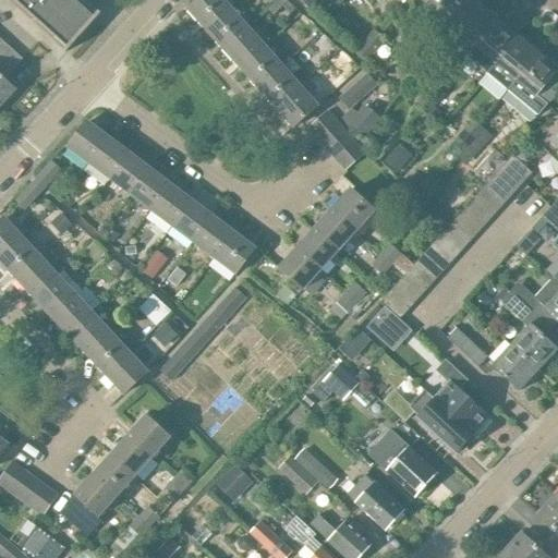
[(12,0),(32,17),(47,0),(12,0)]
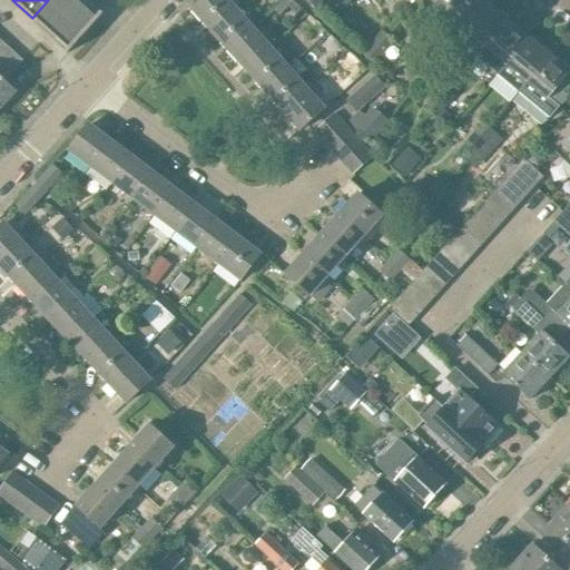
[(74,0),(48,0),(32,18),(68,49),(66,51),(68,53),(102,16),(100,13),(95,19),(74,0)]
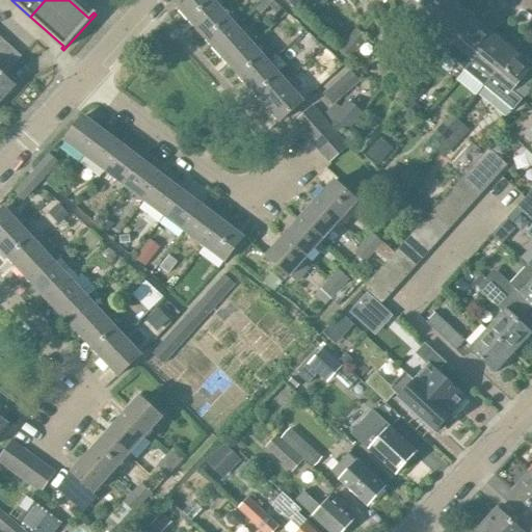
[(197,29),(219,9),(210,0),(190,0),(180,9),(197,29)]
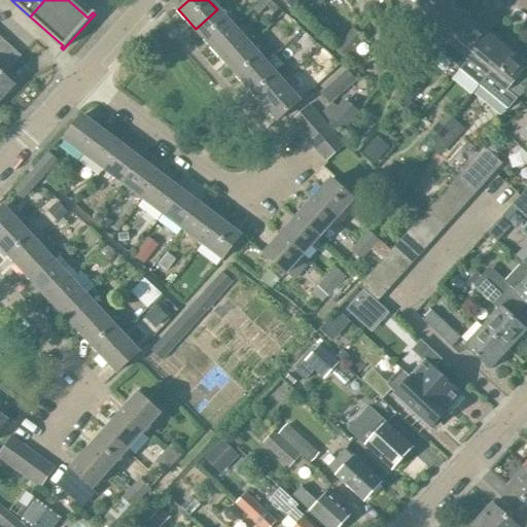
[(279,7),(270,0),(260,0),(256,5),(252,9),(258,15),(267,6),(274,12),(279,7)]
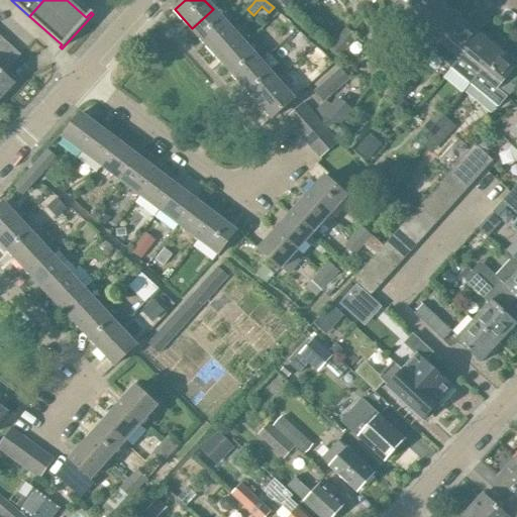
[(294,0),(277,0),(288,9),(294,0)]
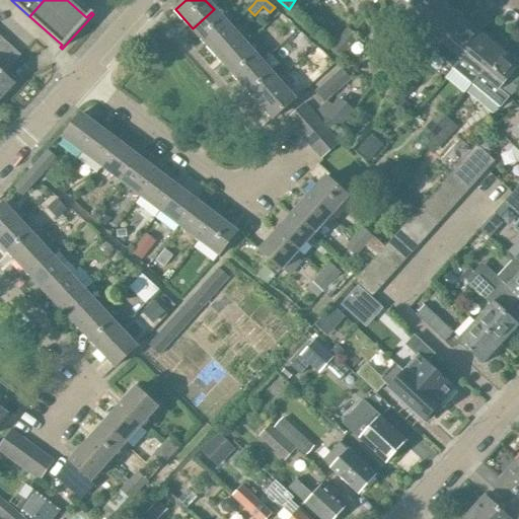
[(390,0),(388,0),(381,9),(415,38),(444,3),(439,0),(415,0),(405,12),(395,4),(390,0)]
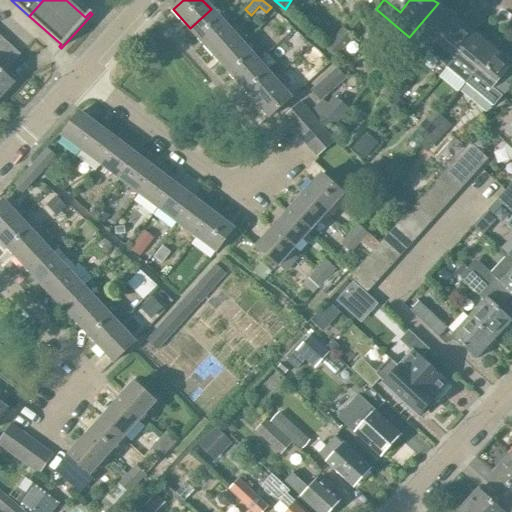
[(393,0),(390,4),(400,12),(409,0),(393,0)]
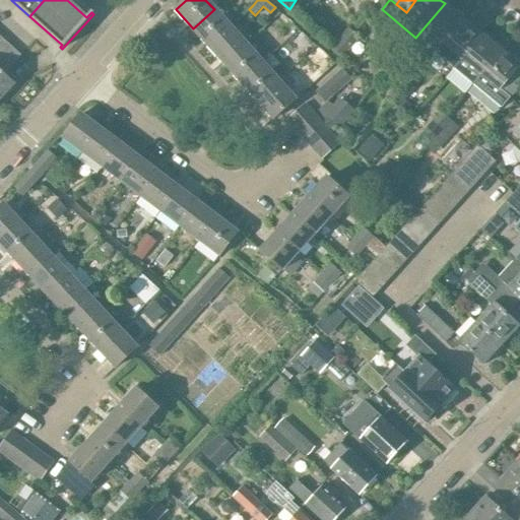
[(445,3),(415,38),(435,54),(464,19),(445,3)]
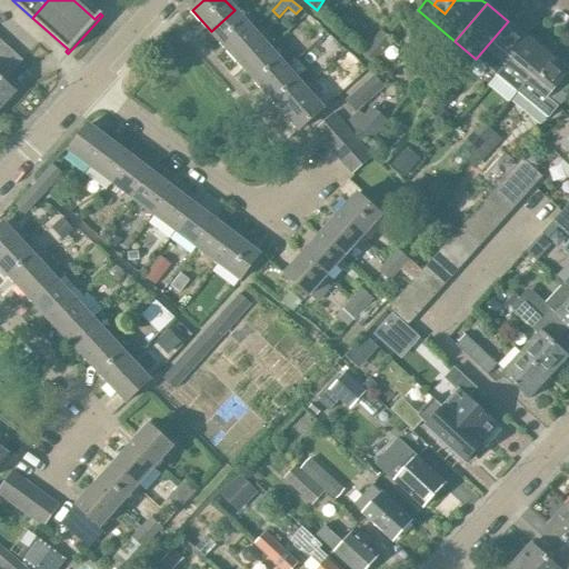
[(211,31),(230,51),(252,31),(235,10),(211,31)]
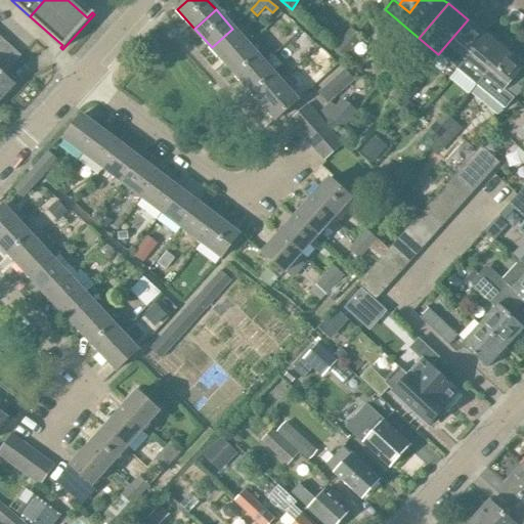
[(468,19),(438,54),(456,70),(486,36),(468,19)]
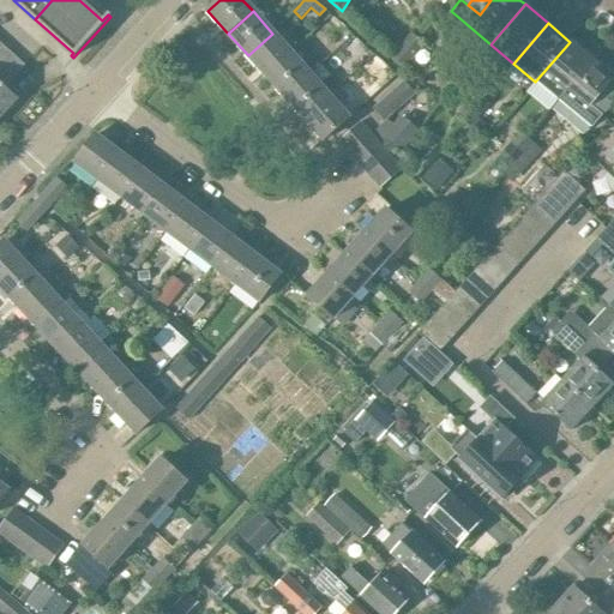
[(292,54),(272,34),(248,55),(266,76),(292,54)]
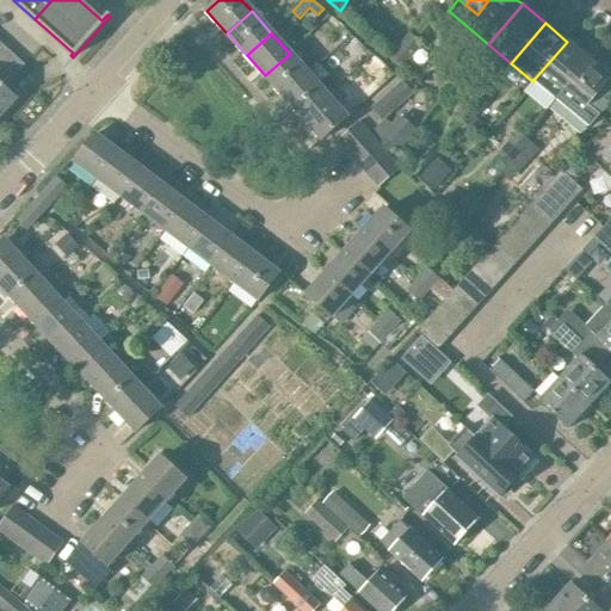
[(409,34),(399,45),(412,56),(423,45),(409,34)]
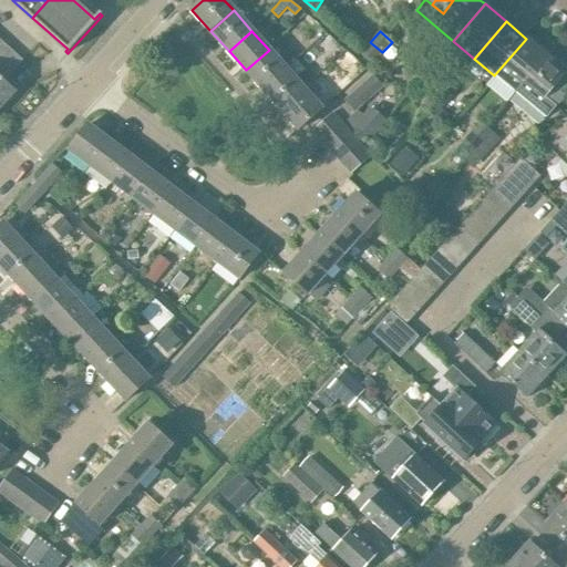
[(494,75),(486,85),(506,103),(515,93),(547,55),(526,39),(494,75)]
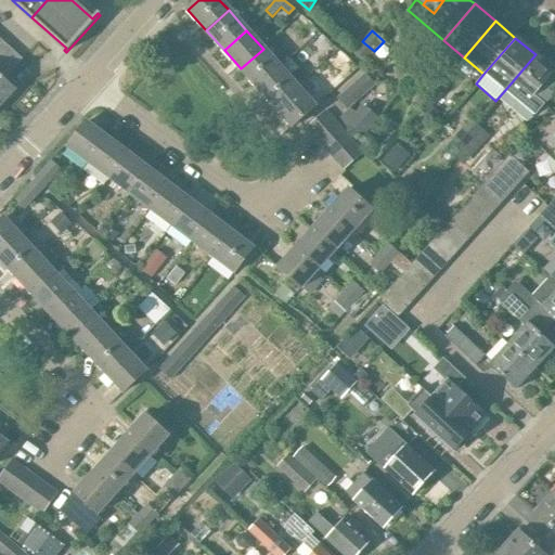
[(374,51),(362,41),(355,50),(366,61),(374,51)]
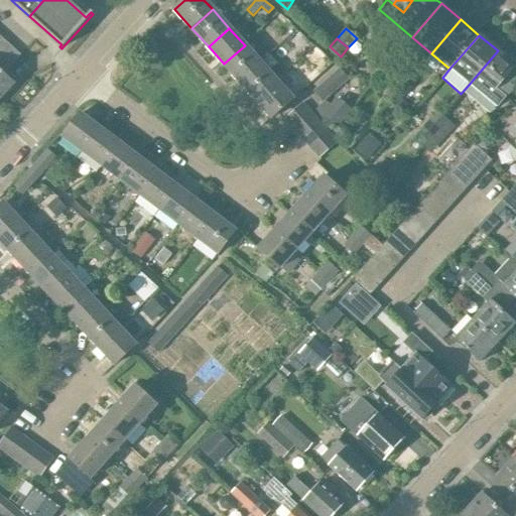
[(0,59),(11,47),(2,39),(0,40),(0,59)]
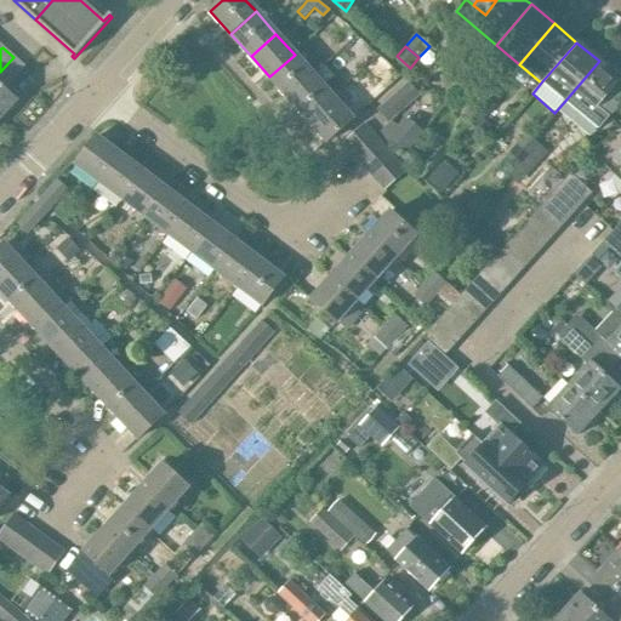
[(269,77),(289,98),(314,77),(295,55),(269,77)]
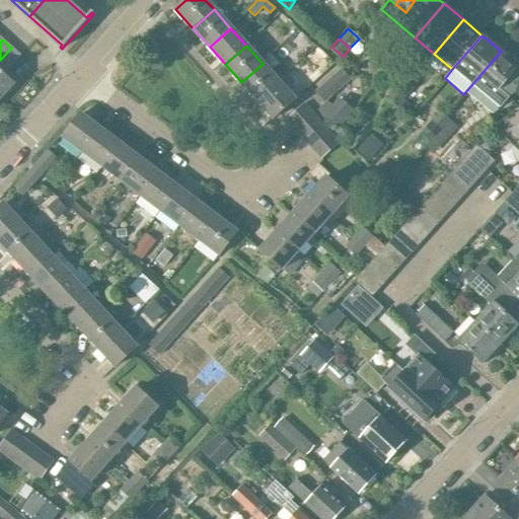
[(11,48),(0,60),(0,70),(4,74),(21,56),(11,48)]
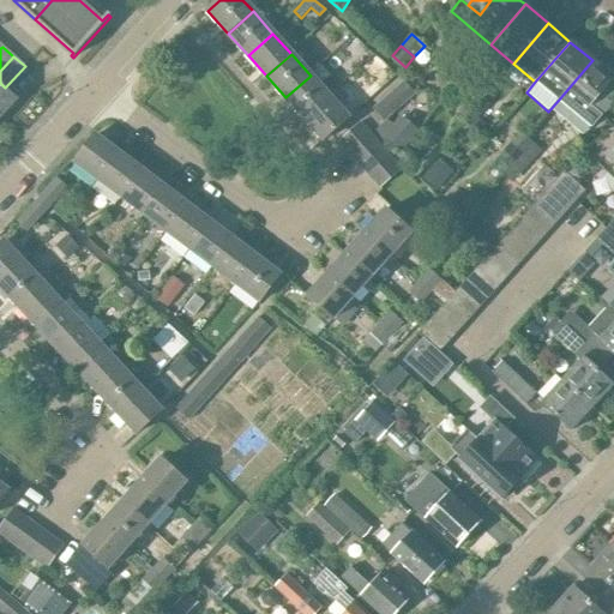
[(613,78),(593,60),(558,101),(591,130),(602,118),(591,108),(613,79),(613,78)]
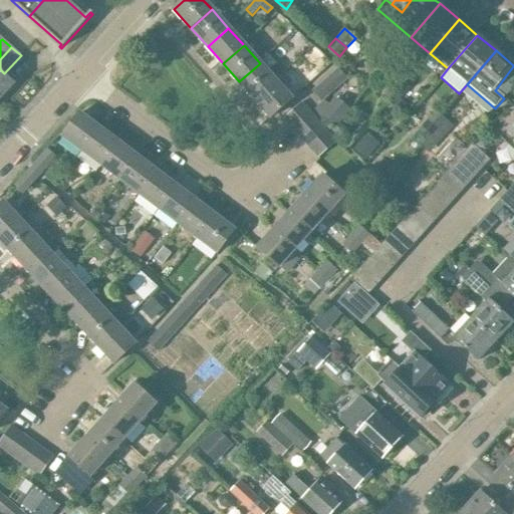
[(239,81),(255,99),(275,81),(260,63),(239,81)]
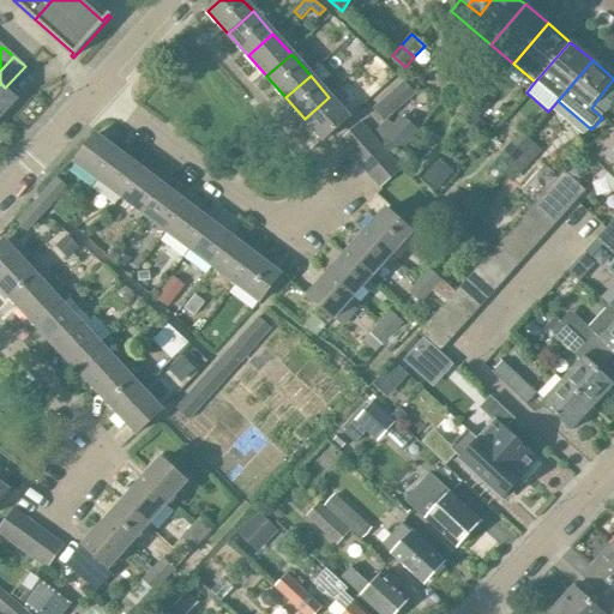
[(372,109),(383,121),(385,122),(387,120),(386,120),(416,94),(414,91),(419,86),(410,78),(405,83),(404,82),(372,109)]
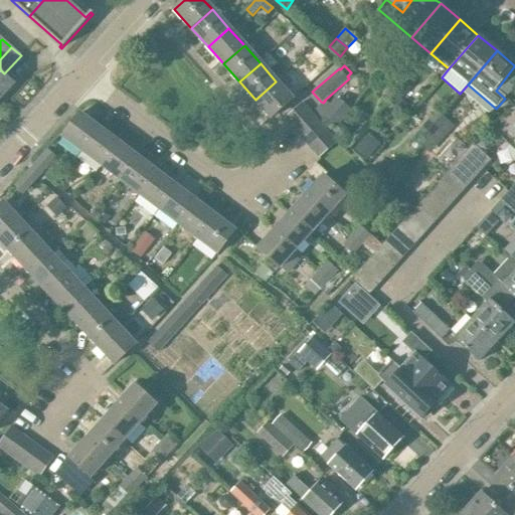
[(4,73),(0,69),(0,98),(14,83),(4,73)]
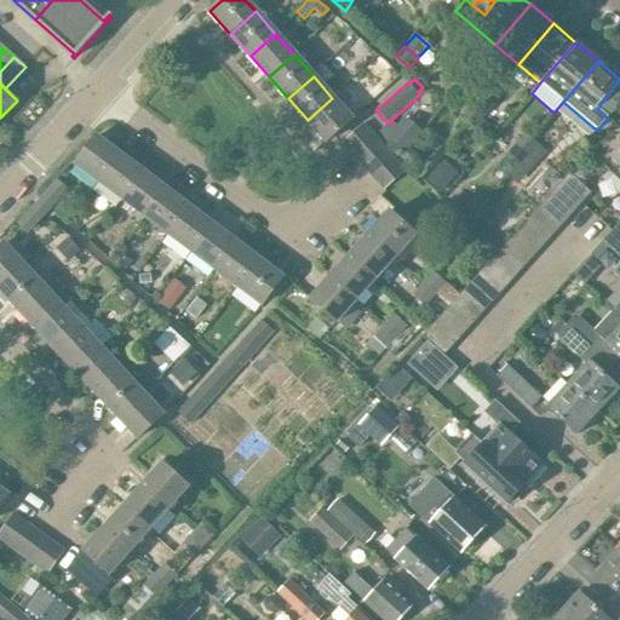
[(482,95),(471,107),(484,118),(495,105),(482,95)]
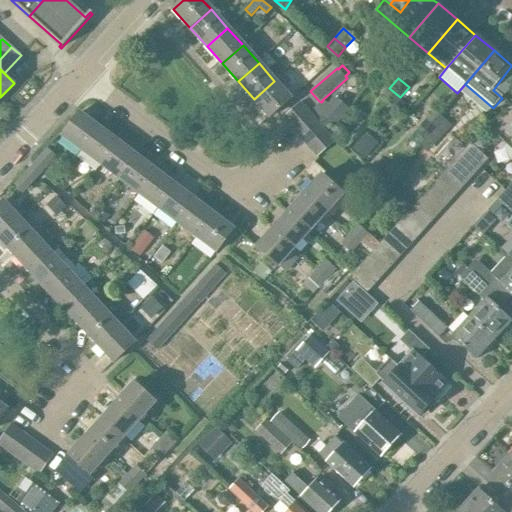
[(291,99),(274,81),(254,99),(270,117),(291,99)]
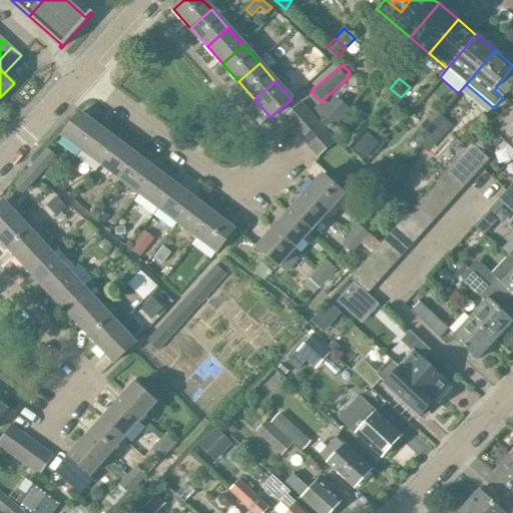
[(401,97),(390,88),(382,96),(392,106),(401,97)]
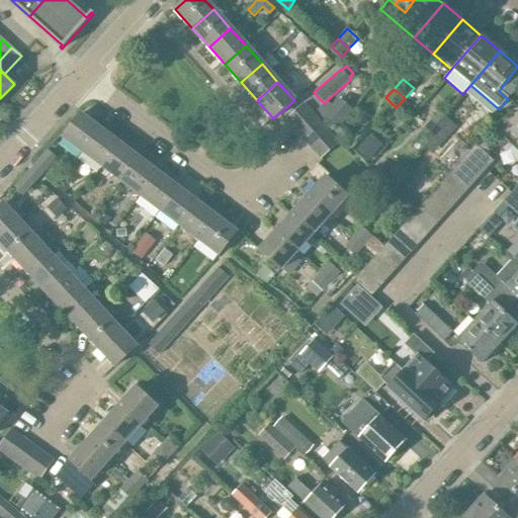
[(325,103),(323,102),(318,111),(338,127),(353,110),(337,97),(331,105),(327,101),(325,103)]
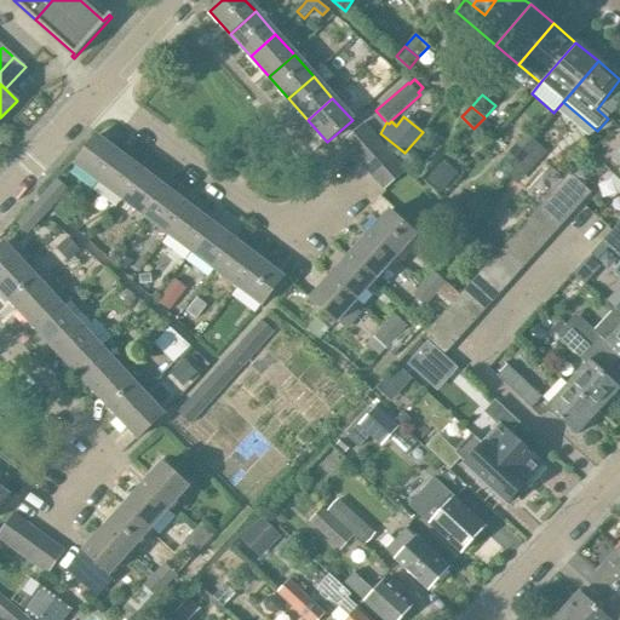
[(354,158),(377,137),(366,125),(343,145),(354,158)]
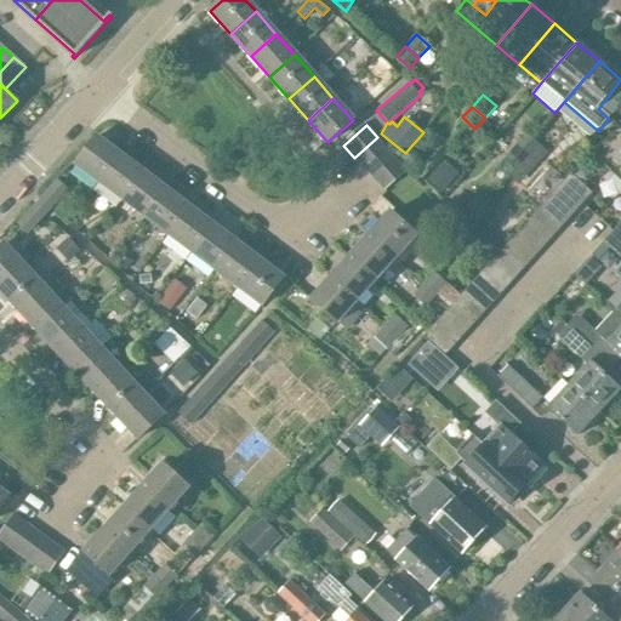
[(527,135),(517,146),(528,157),(539,144),(527,135)]
